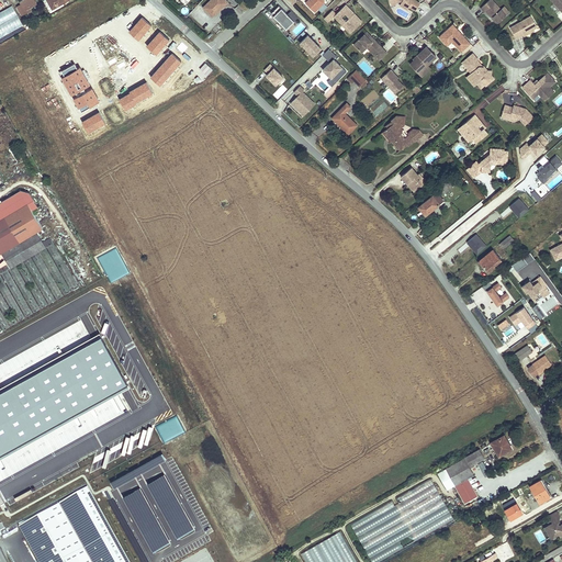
[(34,0),(21,0),(20,1),(22,4),(17,7),(22,15),(31,10),(30,7),(37,3),(34,0)]
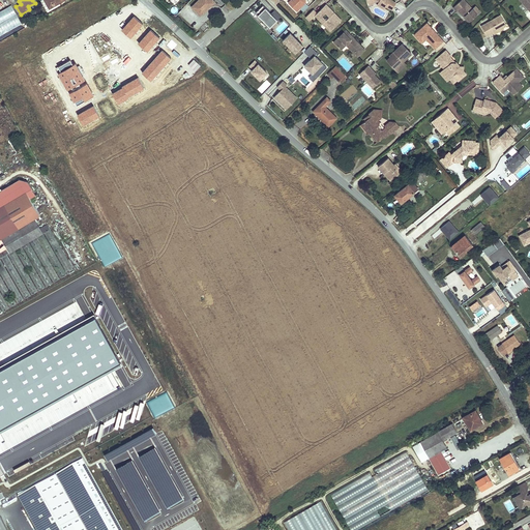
[(50,8),(45,0),(41,0),(48,11),(60,5),(59,3),(58,3),(55,4),(56,5),(50,8)]
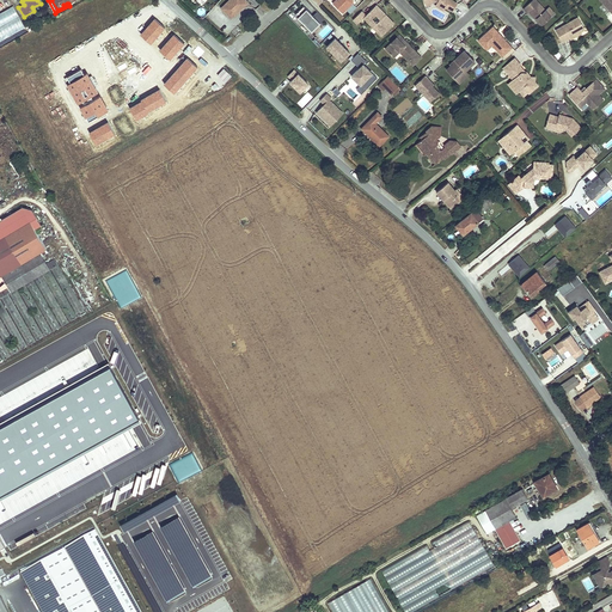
[(232,18),(249,2),(246,0),(230,0),(221,8),(232,18)]
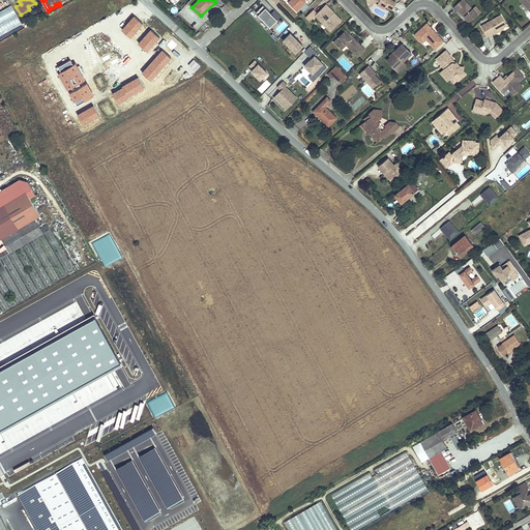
[(305,0),(293,0),(292,0),(291,0),(289,3),(297,11),(305,2),(305,0)]
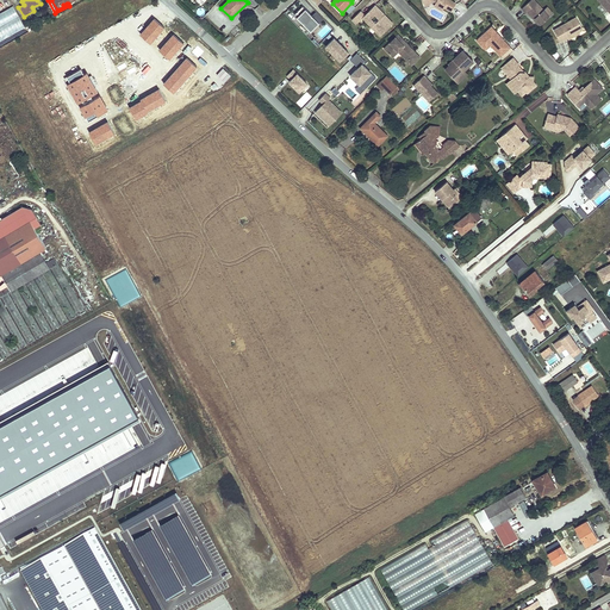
[(440,5),(439,6),(443,8),(444,7),(452,12),(452,11),(456,5),(455,4),(449,0),(422,0),(424,5),(430,4),(430,2),(435,1),(436,2),(440,5)]
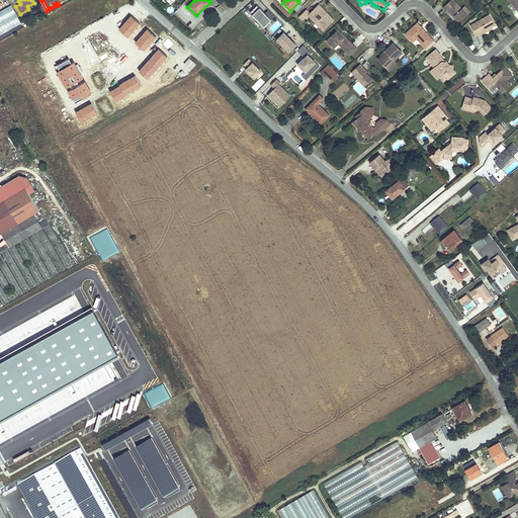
[(453,0),(450,0),(443,7),(446,11),(448,10),(453,16),(454,15),(459,20),(466,14),(453,0)]
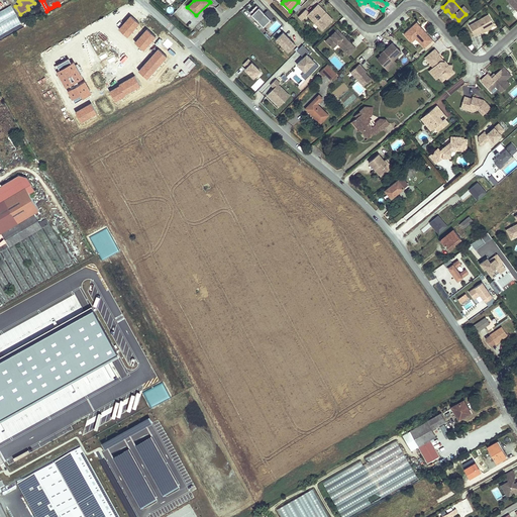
[(516,0),(507,0),(516,10),(516,0)]
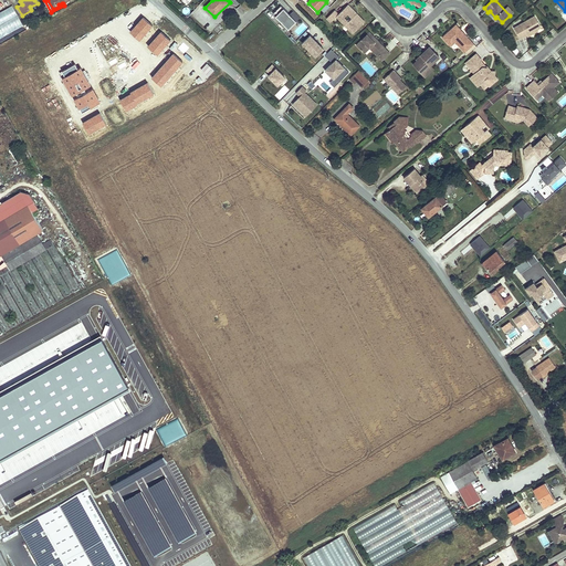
[(355,32),(364,23),(355,16),(357,13),(348,4),(338,14),(335,10),(327,18),(331,22),(336,17),(345,25),(346,23),(355,32)]
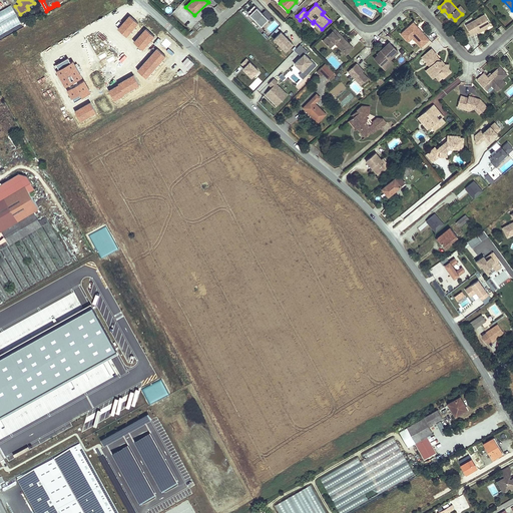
[(0,34),(21,23),(11,5),(0,11),(0,34)]
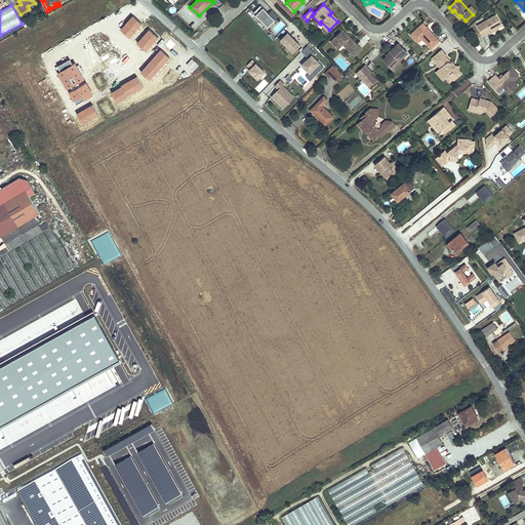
[(268,27),(279,16),(272,10),(269,13),(260,5),(253,12),(268,27)]
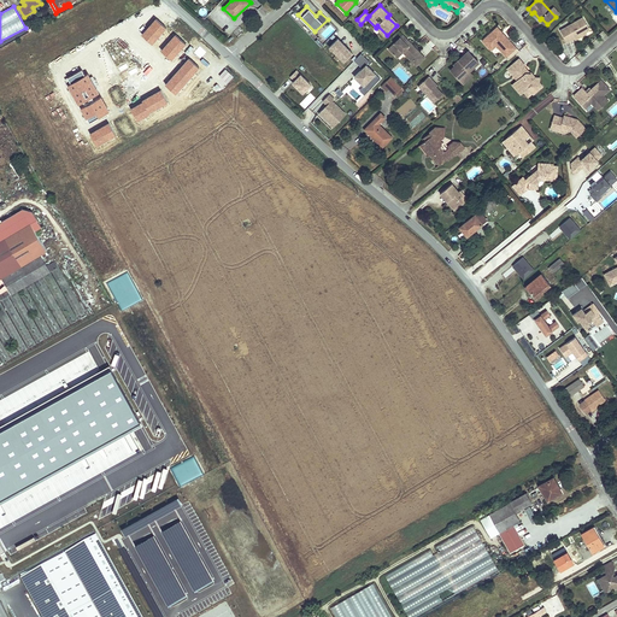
[(550,10),(556,17),(559,13),(553,7),(550,10)]
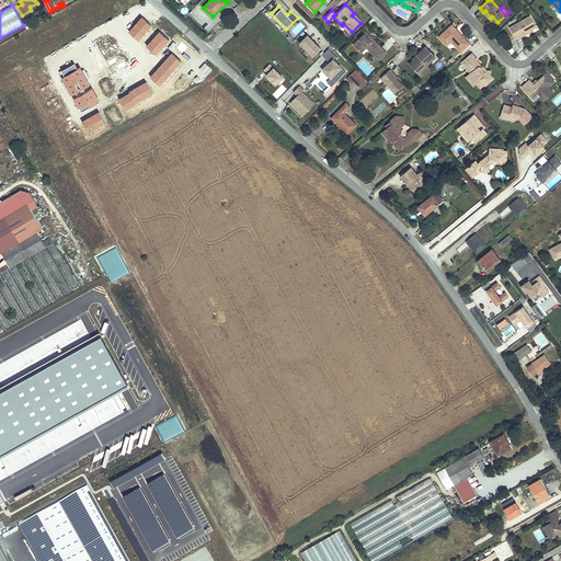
[(361,23),(362,22),(354,13),(352,15),(361,23)]
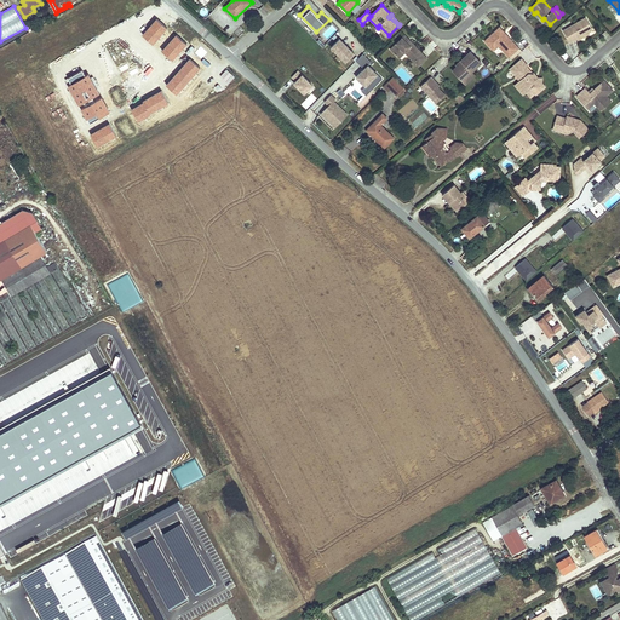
[(586,17),(563,30),(570,42),(577,39),(592,29),(586,17)]
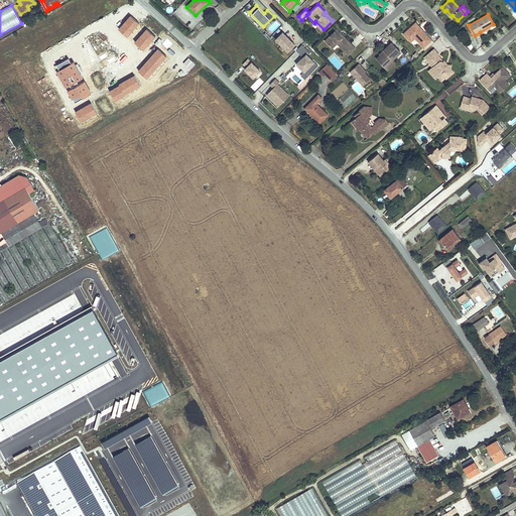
[(315,21),(314,23),(321,30),(324,29),(315,21)]
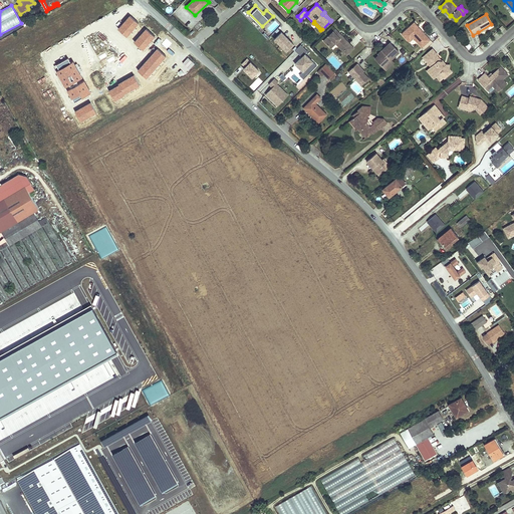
[(413,38),(424,50),(433,42),(421,28),(419,30),(417,27),(414,23),(402,34),(407,39),(409,37),(413,38)]
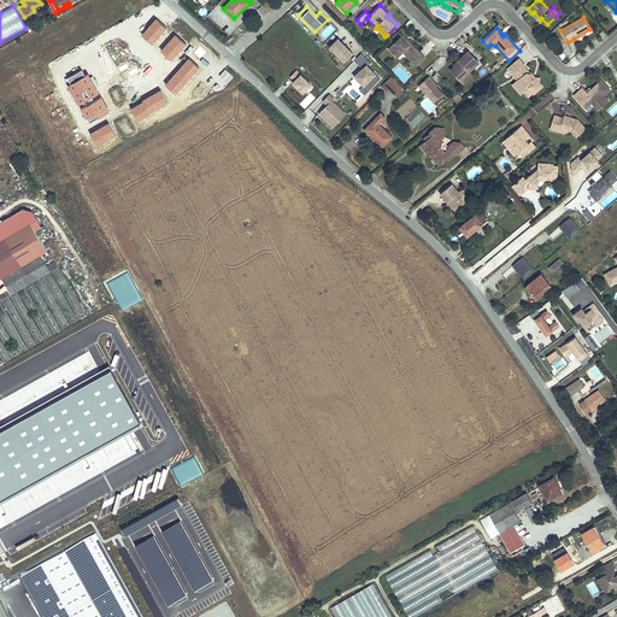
[(403,53),(416,66),(424,58),(403,35),(388,50),(394,56),(400,50),(403,53)]
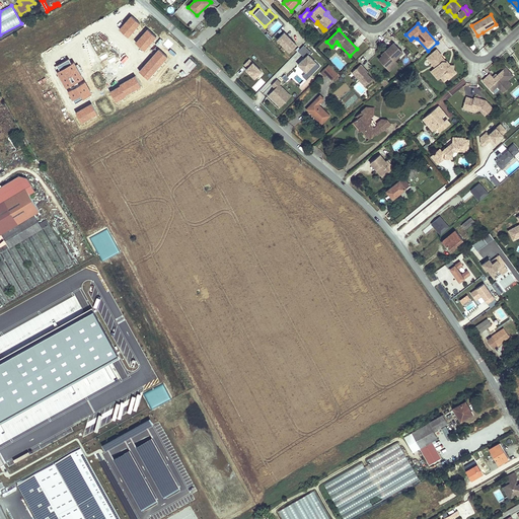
[(284,32),(277,40),(290,52),(297,45),(284,32)]
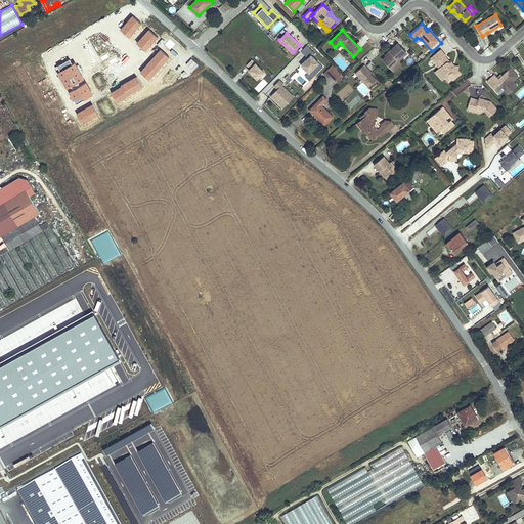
[(383,58),(390,68),(399,60),(407,53),(399,43),(390,50),(391,51),(383,58)]
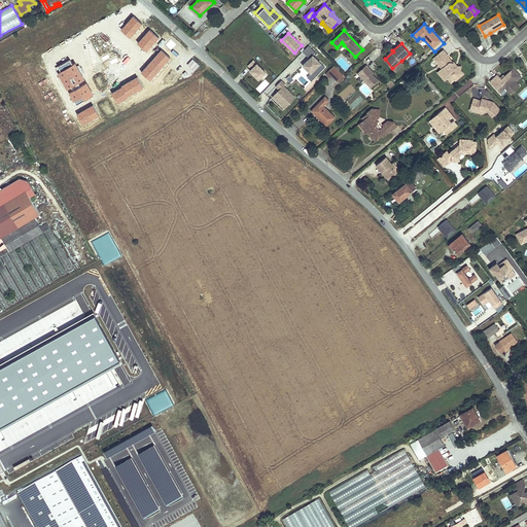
[(309,45),(303,51),(306,55),(312,48),(309,45)]
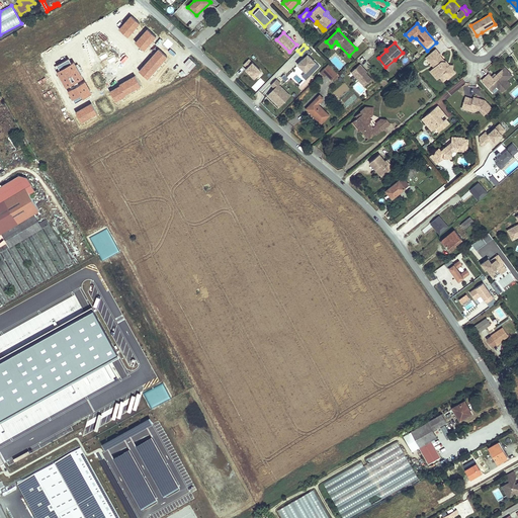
[(300,54),(305,58),(306,59),(304,61),(303,60),(297,65),(310,76),(320,66),(308,55),(311,52),(307,48),(300,54)]
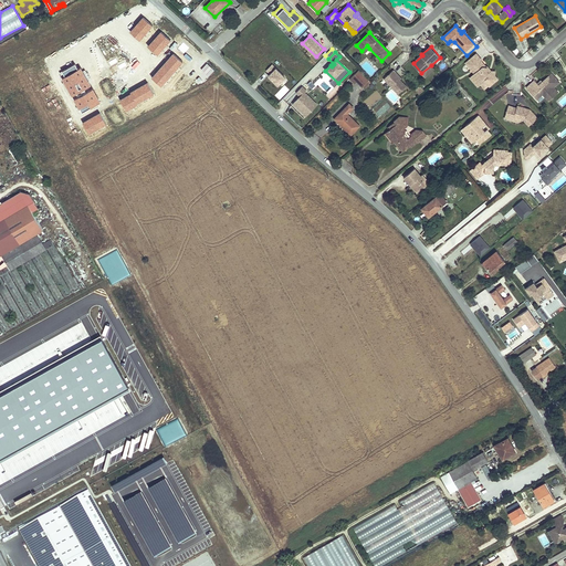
[(489,73),(486,71),(486,66),(483,66),(479,63),(482,61),(477,54),(465,63),(471,70),(473,67),(477,72),(474,73),(473,74),(481,84),(484,88),(489,85),(489,86),(498,80),(495,75),(495,72),(491,71),(491,72),(489,73)]
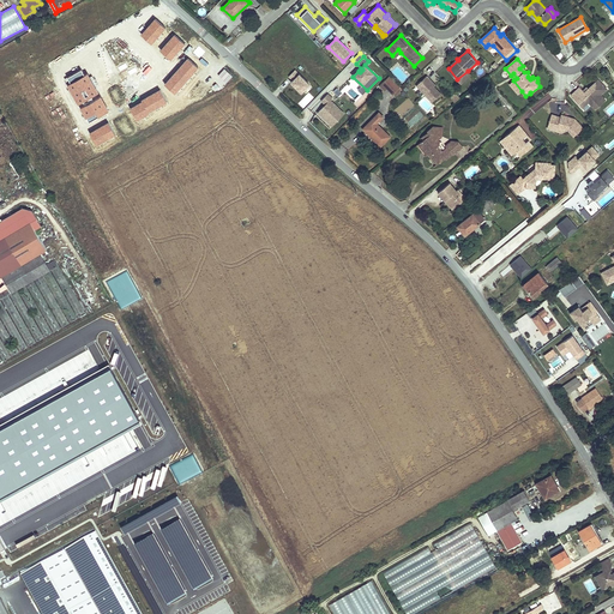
[(309,84),(295,70),(289,76),(293,80),(292,83),(295,86),(296,85),(299,88),(298,89),(301,92),(309,84)]
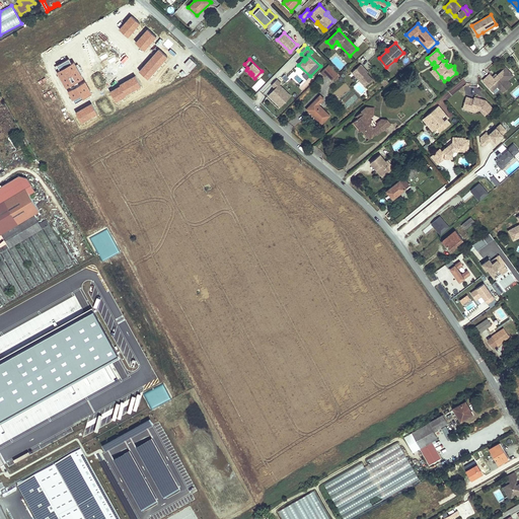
[(395,60),(386,67),(389,70),(397,63),(395,60)]
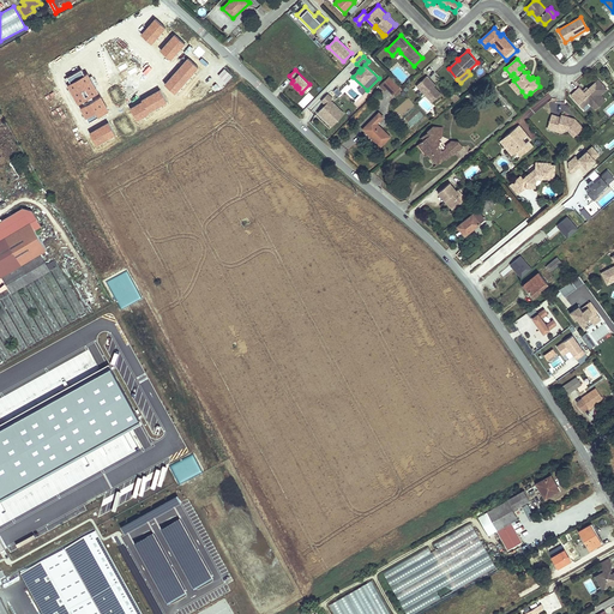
[(393,95),(401,86),(390,76),(380,85),(385,90),(387,89),(393,95)]
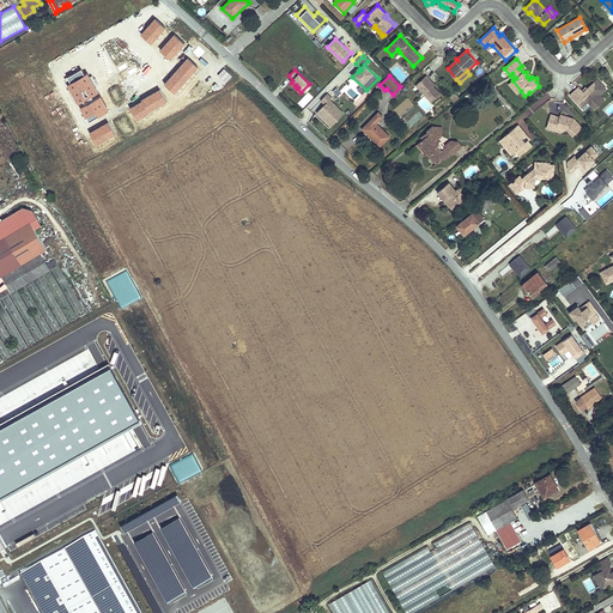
[(430,80),(426,76),(416,85),(424,95),(431,102),(441,93),(434,86),(429,82),(430,80)]
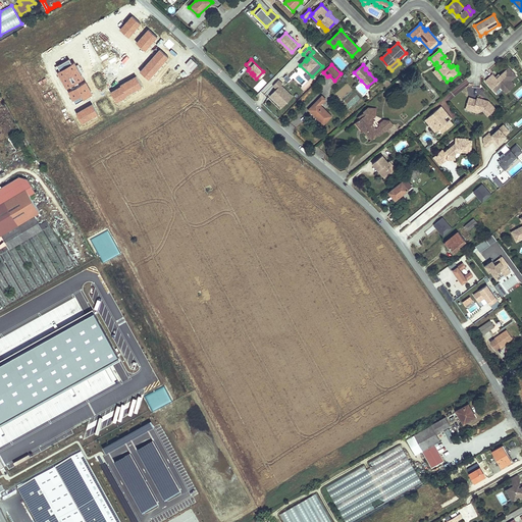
[(492,74),(485,81),(494,92),(496,91),(501,87),(503,89),(507,93),(511,89),(509,87),(509,82),(511,81),(516,75),(509,67),(501,75),(497,79),(496,77),(492,74)]
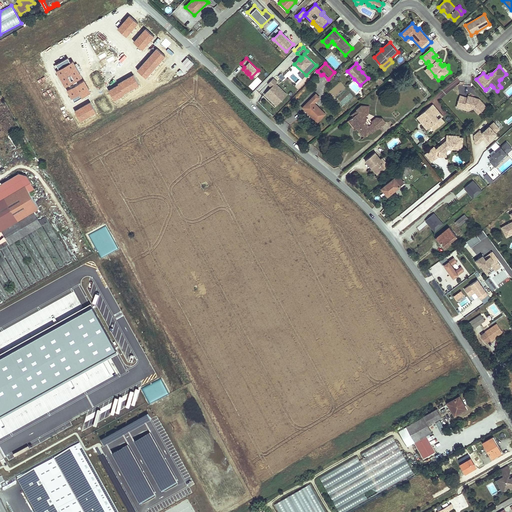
[(428,67),(425,70),(432,78),(435,76),(428,67)]
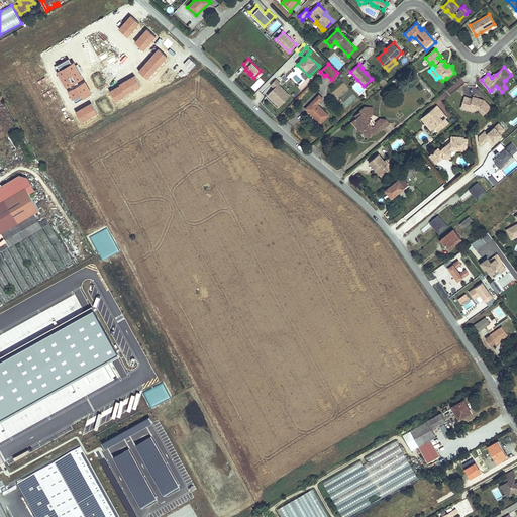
[(383,87),(388,83),(384,78),(379,82),(383,87)]
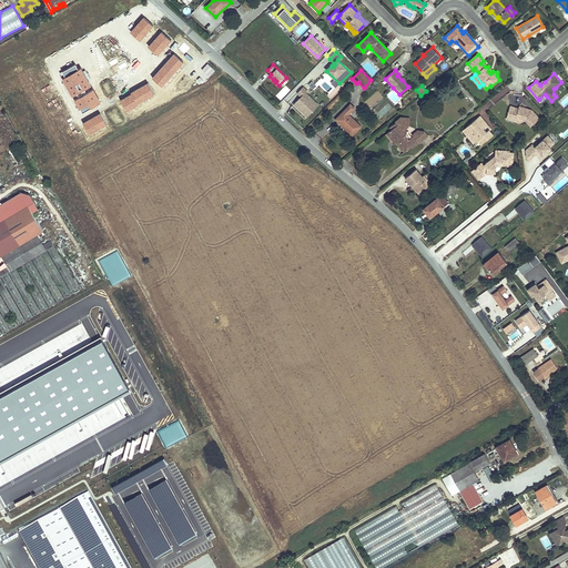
[(310,113),(320,103),(303,87),(297,93),(302,97),(303,99),(301,100),(300,99),(294,104),(303,113),(305,110),(310,113)]
